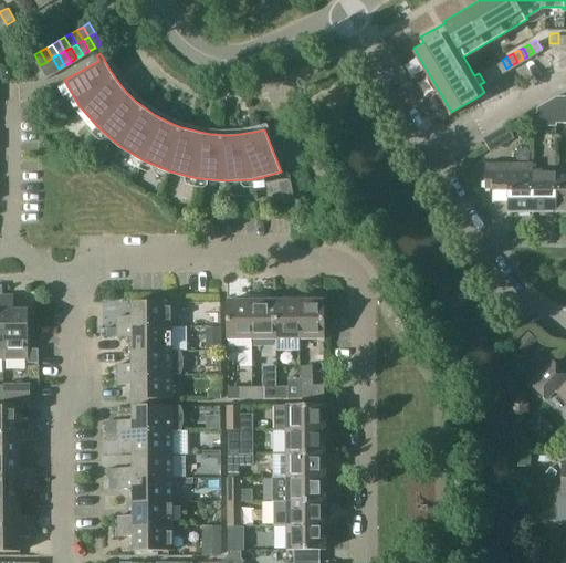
[(46,62),(52,72),(59,69),(52,58),(46,62)]
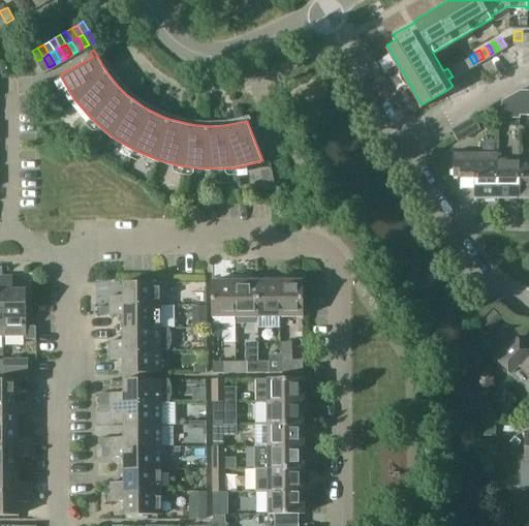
[(473,64),(469,56),(464,59),(469,66),(473,64)]
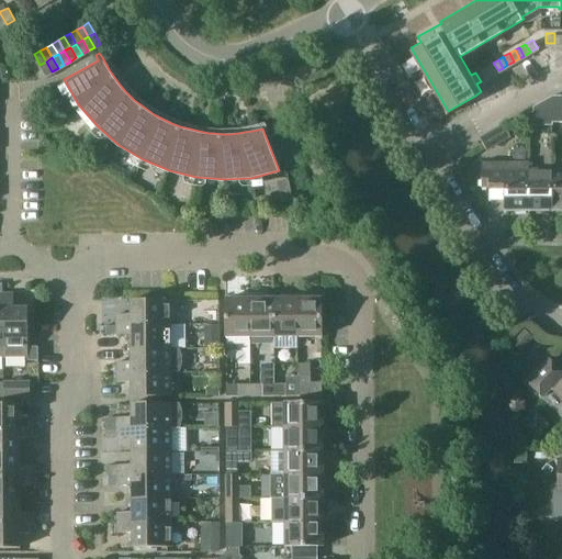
[(52,71),(46,62),(40,65),(46,75),(52,71)]
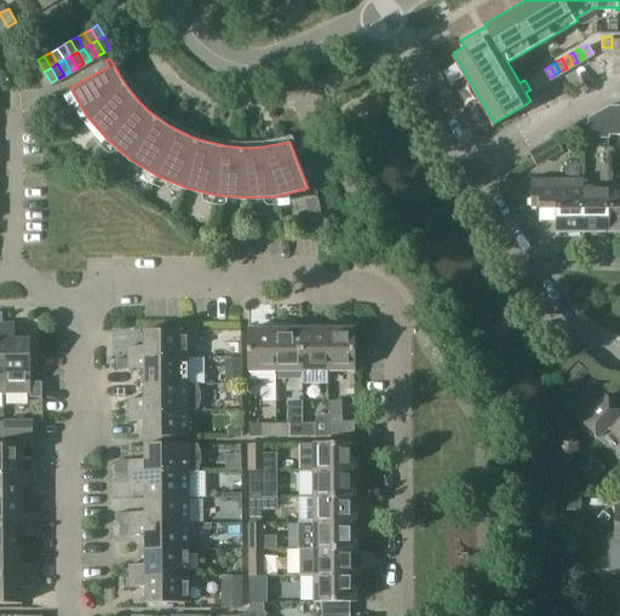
[(544,81),(550,78),(544,69),(538,73),(544,81)]
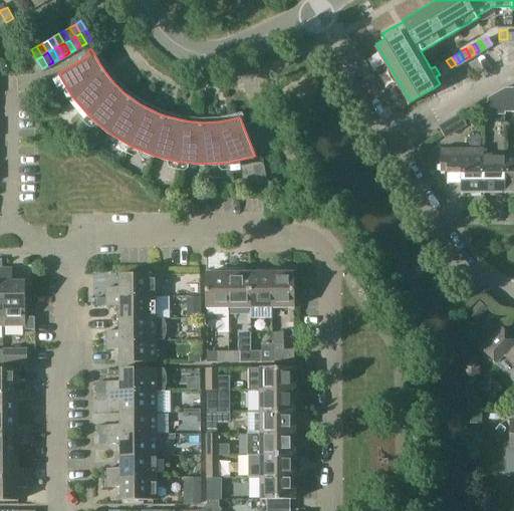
[(445,71),(451,67),(446,60),(440,63),(445,71)]
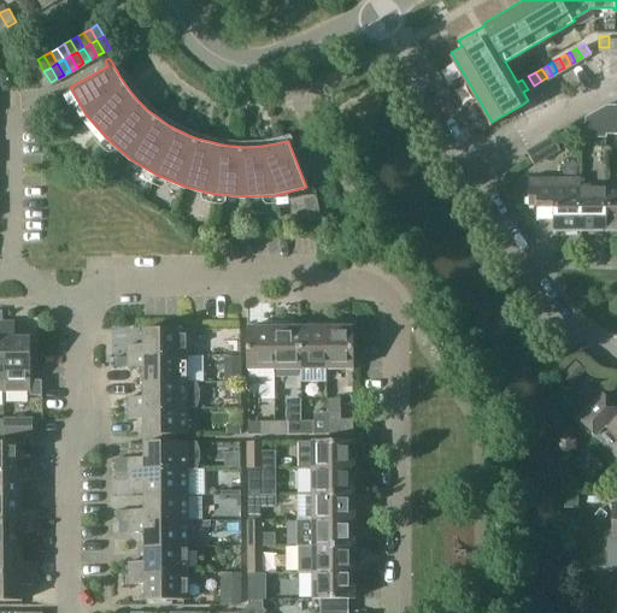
[(528,89),(534,86),(528,76),(522,80),(528,89)]
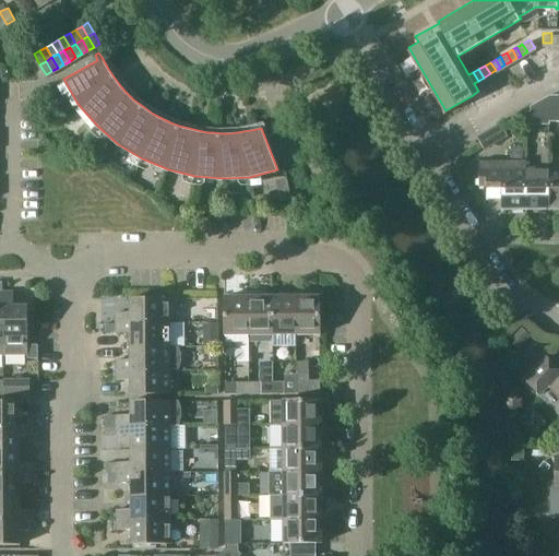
[(521,122),(531,122),(550,122),(550,118),(549,118),(549,93),(531,103),(531,108),(521,108),(521,122)]
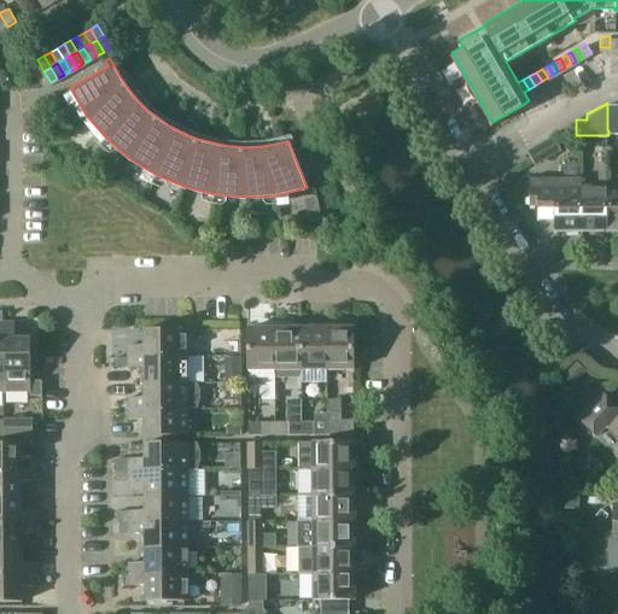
[(617,103),(608,103),(607,103),(607,130),(608,130),(617,130),(617,103)]
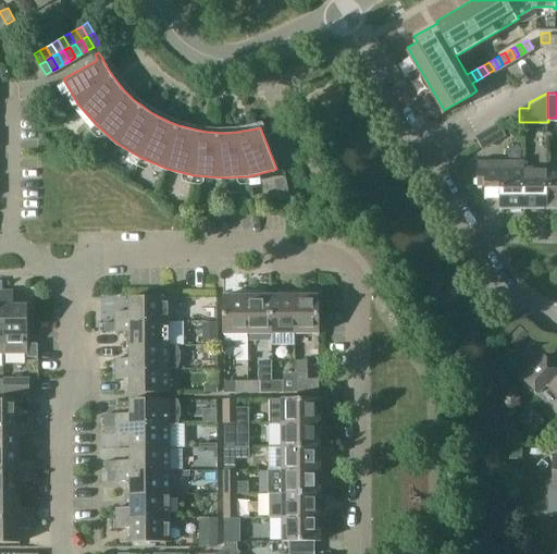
[(524,207),(524,167),(524,158),(478,158),(478,182),(484,182),(485,196),(499,195),(499,207),(524,207)]
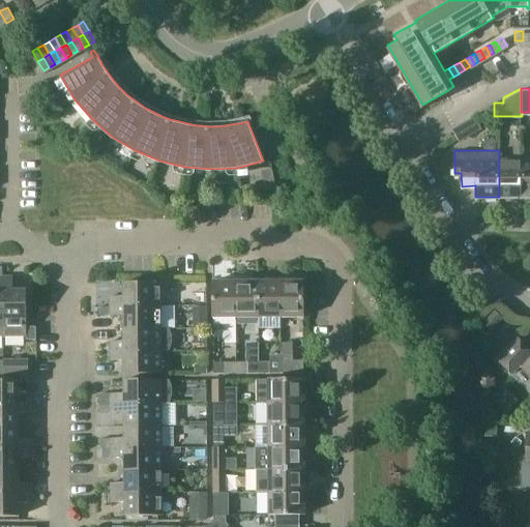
[(499,158),(499,197),(522,196),(522,158),(499,158)]
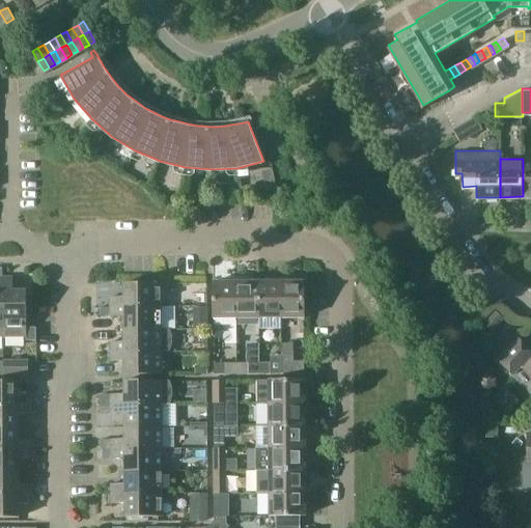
[(4,274),(4,325),(27,325),(27,287),(12,287),(12,274),(4,274)]
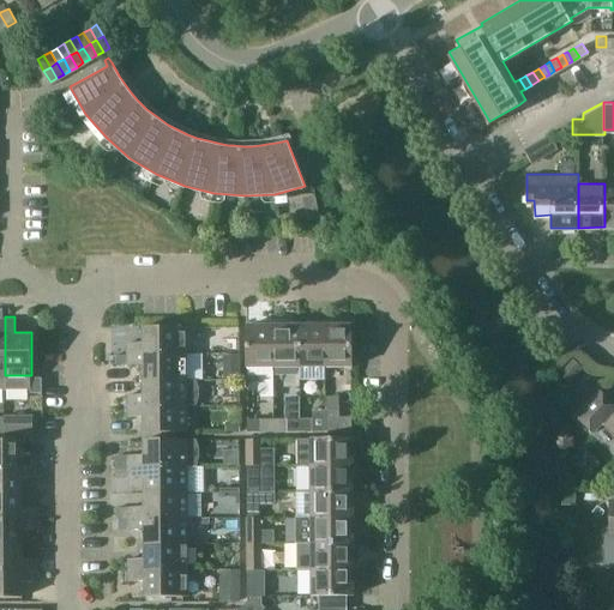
[(275,364),(274,318),(263,318),(258,322),(247,322),(247,364),(275,364)]
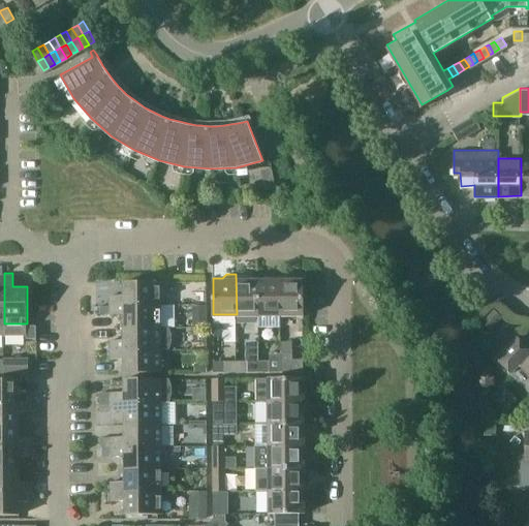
[(258,314),(258,278),(249,278),(245,274),(236,274),(237,314),(258,314)]
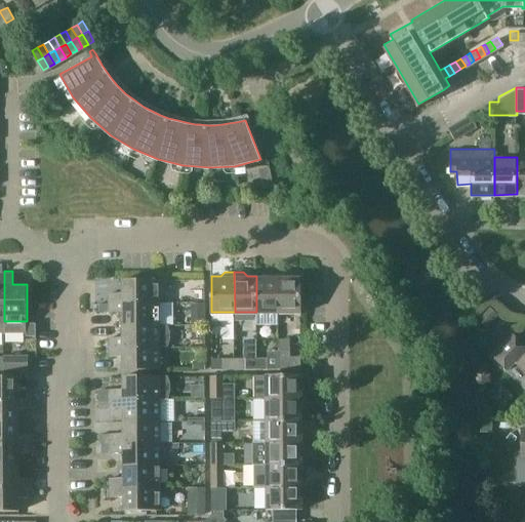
[(278,312),(278,272),(269,272),(265,276),(256,276),(256,312),(278,312)]
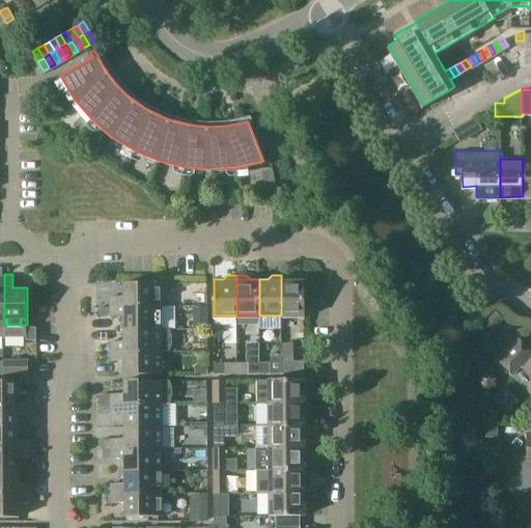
[(281,275),(281,315),(305,315),(304,278),(295,279),(290,275),(281,275)]
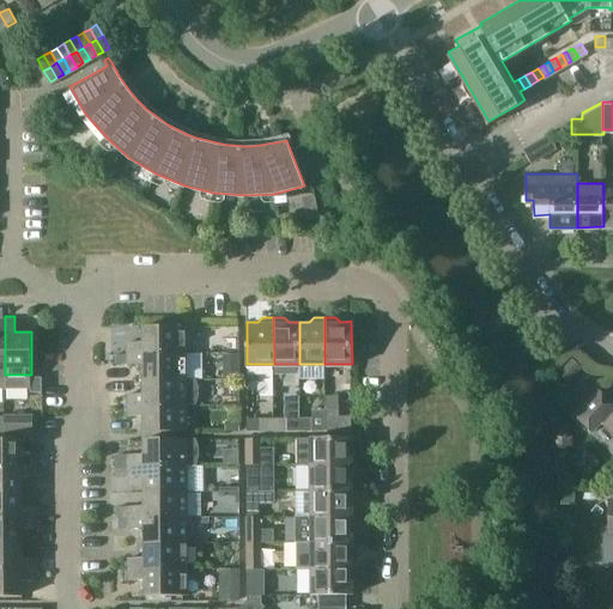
[(127,351),(186,351),(186,324),(143,324),(143,340),(127,340),(127,351)]
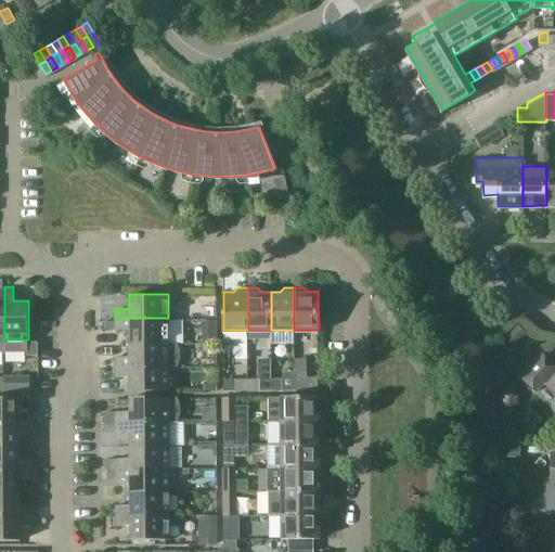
[(219,337),(219,317),(203,317),(203,337),(219,337)]
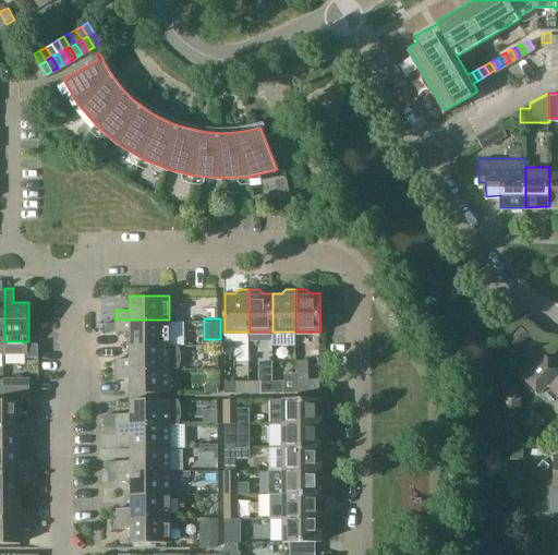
[(169,320),(116,320),(116,330),(130,330),(131,344),(170,342),(169,320)]
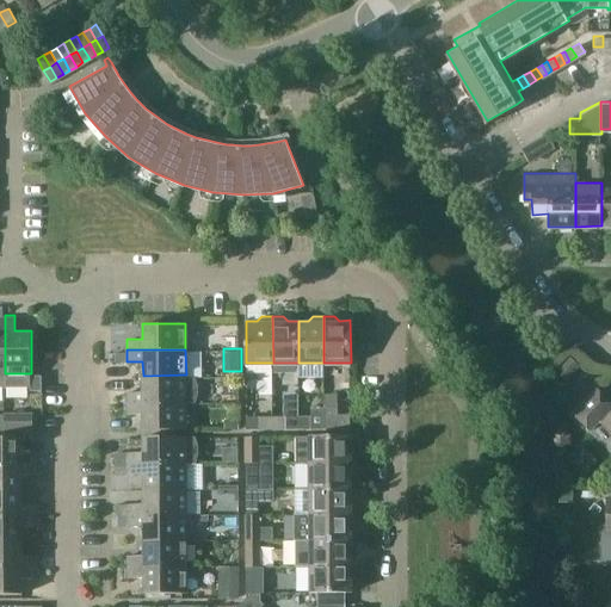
[(127,401),(186,401),(186,375),(143,376),(143,390),(127,390),(127,401)]
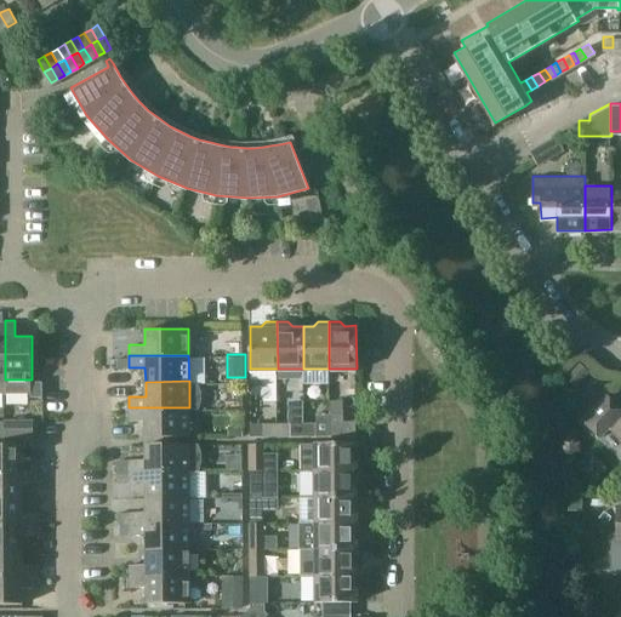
[(620,436),(620,406),(607,393),(584,418),(600,434),(609,426),(620,436)]
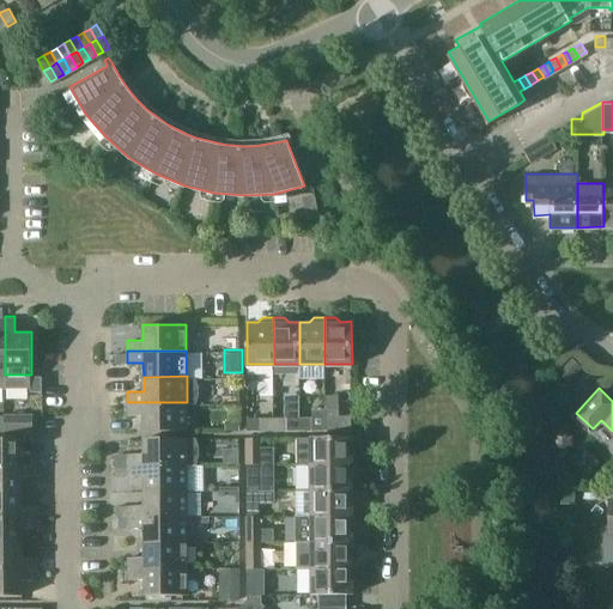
[(187,402),(127,402),(127,413),(144,413),(144,428),(187,428),(187,402)]
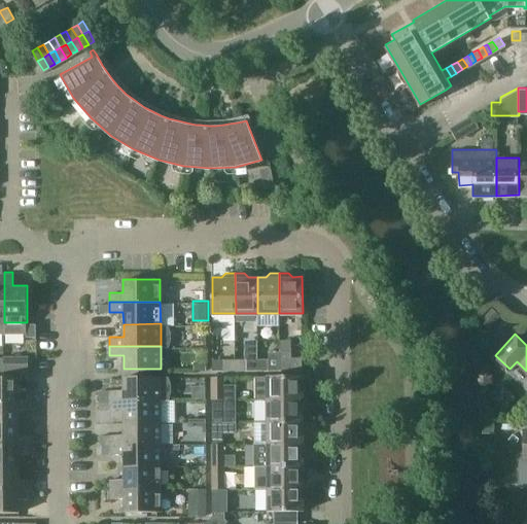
[(280,368),(303,368),(303,355),(291,355),(291,349),(279,350),(280,368)]
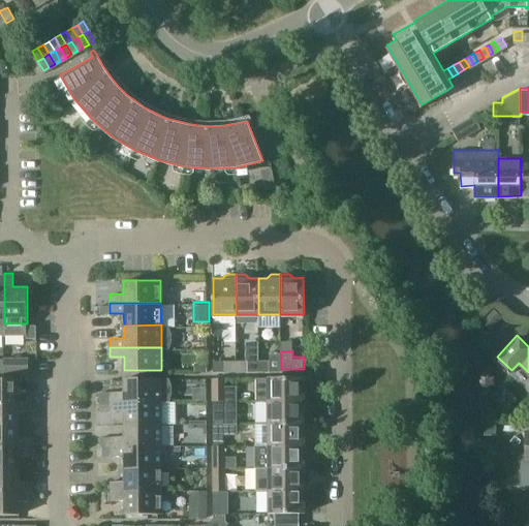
[(4,371),(27,371),(27,357),(4,357),(4,371)]
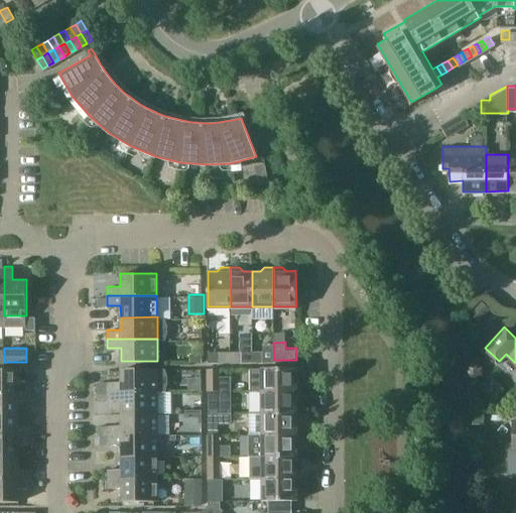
[(208,350),(208,361),(219,361),(219,350),(208,350)]
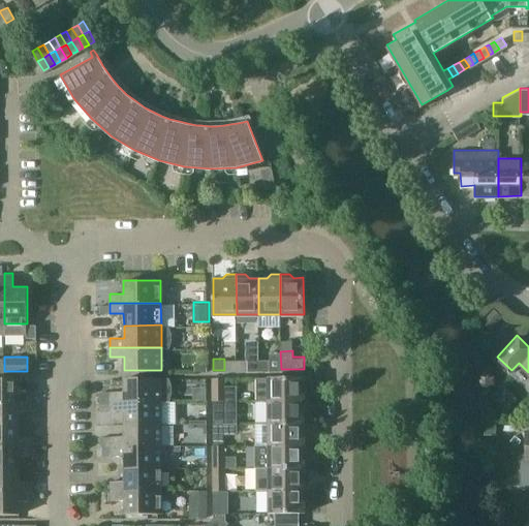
[(258,370),(258,359),(247,359),(247,370),(258,370)]
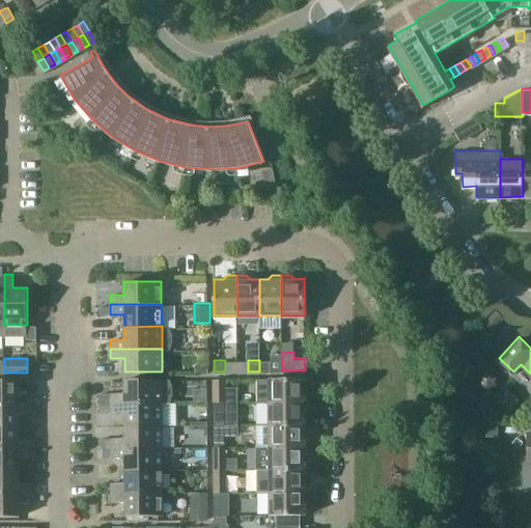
[(271,360),(259,360),(259,371),(271,371),(271,360)]
